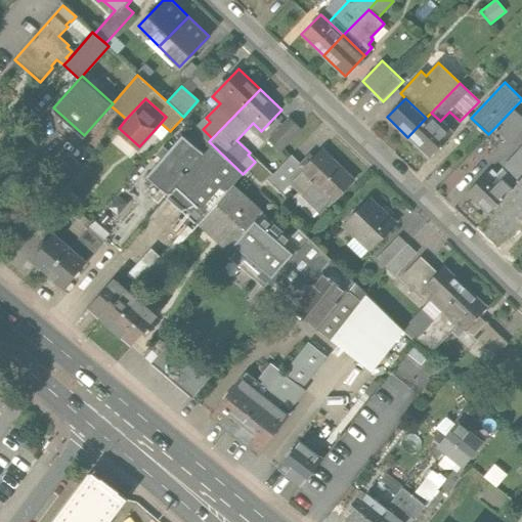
[(521,115),(514,107),(495,127),(512,142),(521,131),(521,115)]
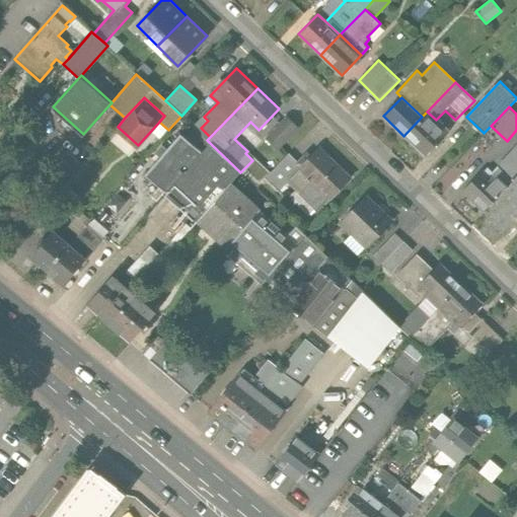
[(448,132),(436,120),(427,112),(422,117),(403,136),(425,155),(448,132)]
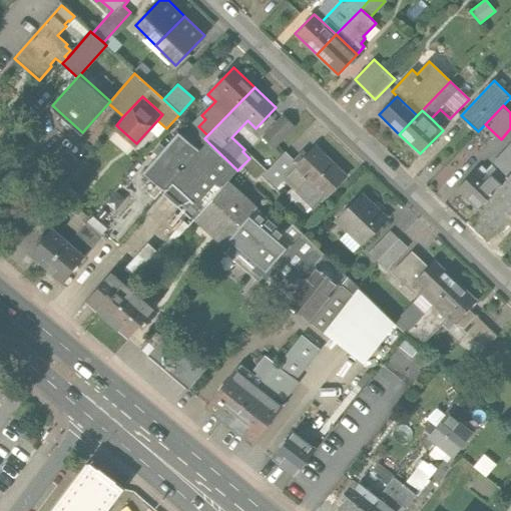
[(282,115),(262,137),(274,147),(294,126),(282,115)]
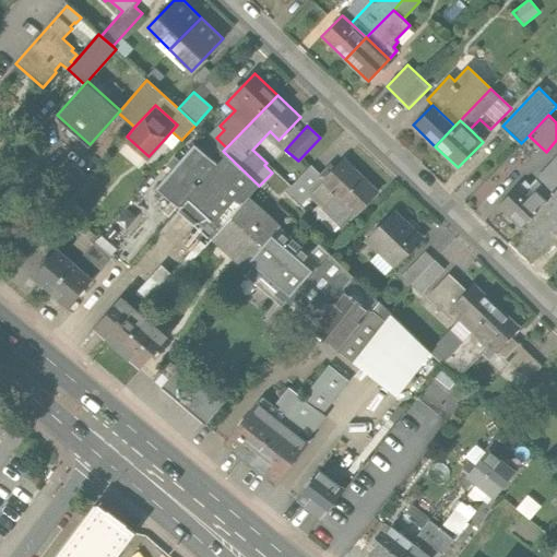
[(156,187),(180,208),(218,164),(196,143),(156,187)]
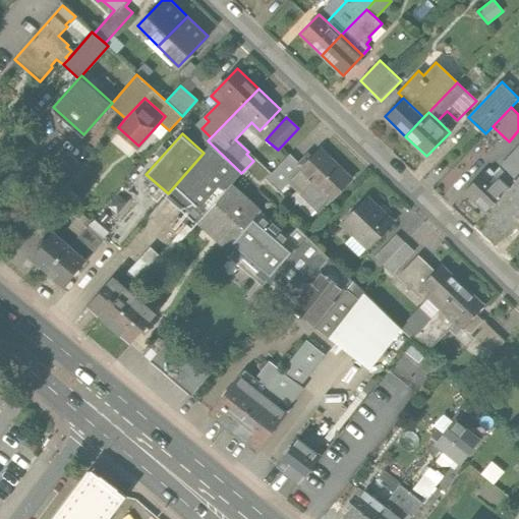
[(232,184),(241,173),(212,145),(204,153),(168,193),(124,245),(155,271),(198,221),(232,184)]
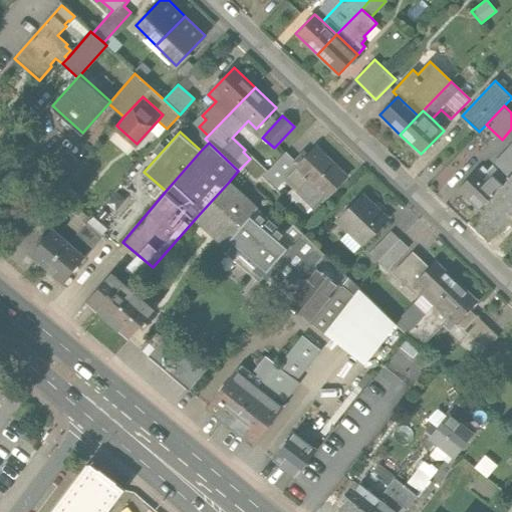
[(510,178),(511,176),(511,143),(494,163),(510,178)]
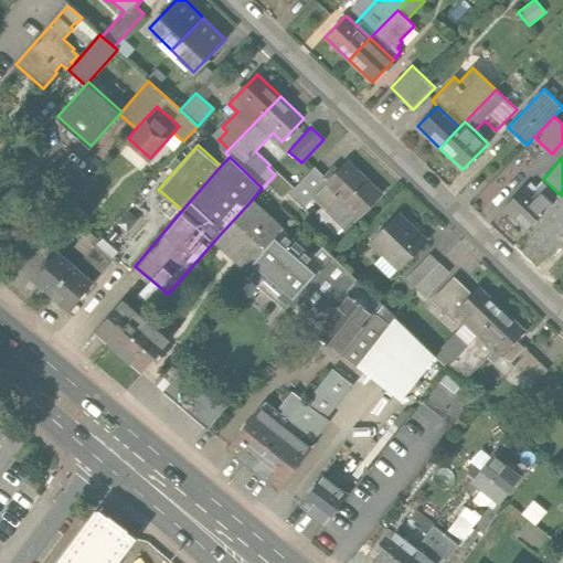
[(350,160),(328,182),(360,214),(382,192),(350,160)]
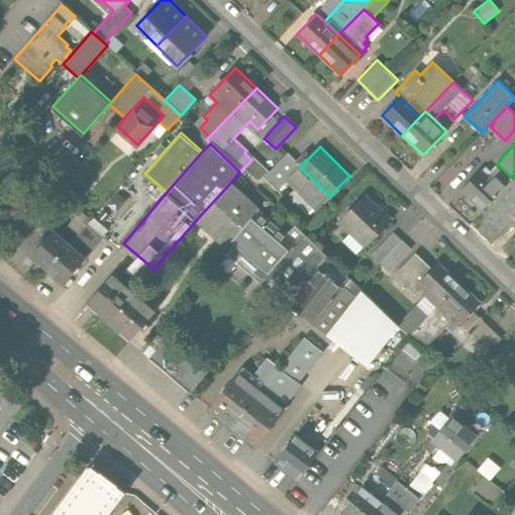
[(278,189),(287,181),(300,167),(288,153),(265,176),(278,189)]
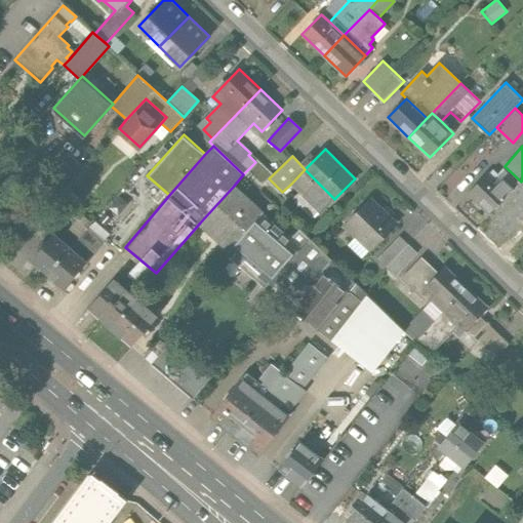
[(334,199),(305,169),(291,184),(321,213),(334,199)]
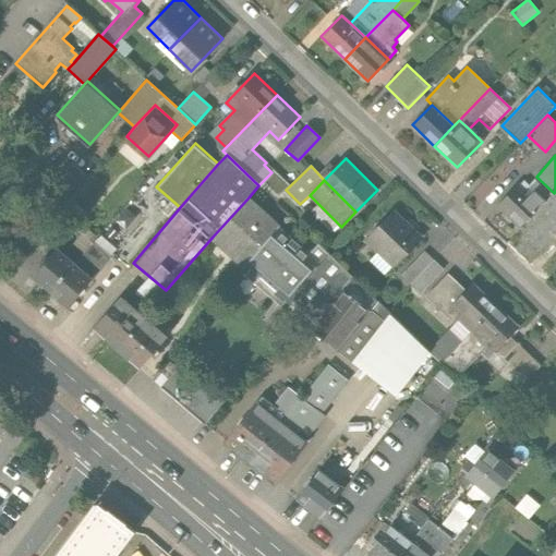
[(497,207),(520,229),(546,202),(548,200),(533,185),(528,191),(520,184),(497,207)]
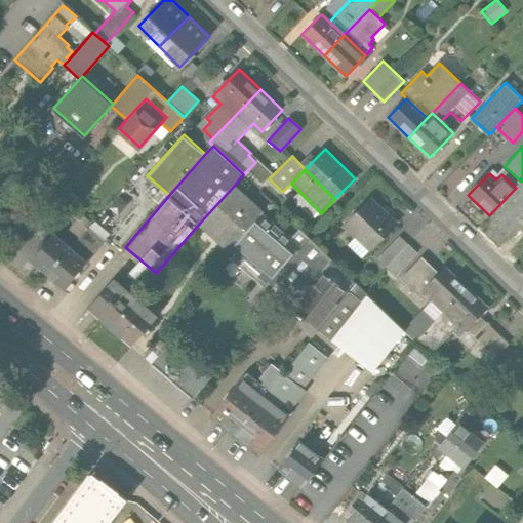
[(200,223),(230,249),(264,212),(234,186),(200,223)]
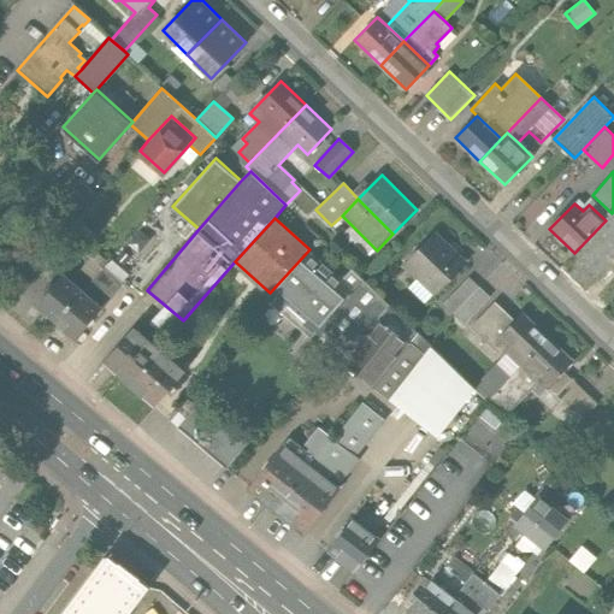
[(613,232),(603,223),(574,253),(598,276),(613,259),(613,232)]
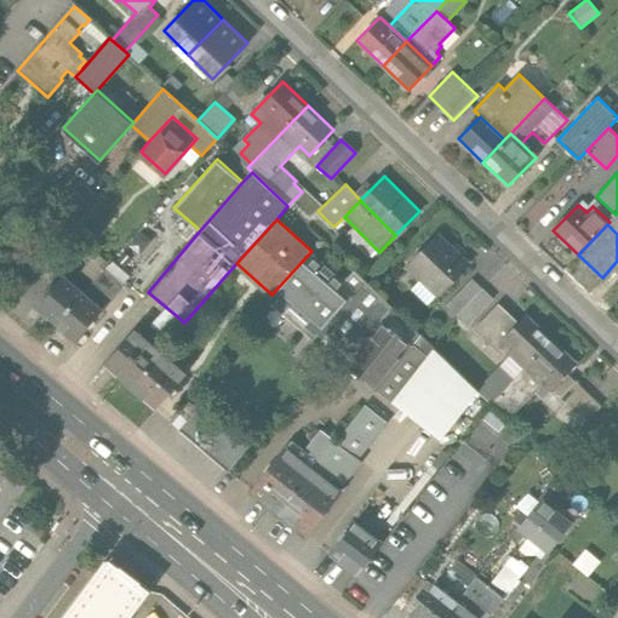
[(439,233),(406,265),(438,296),(469,263),(439,233)]
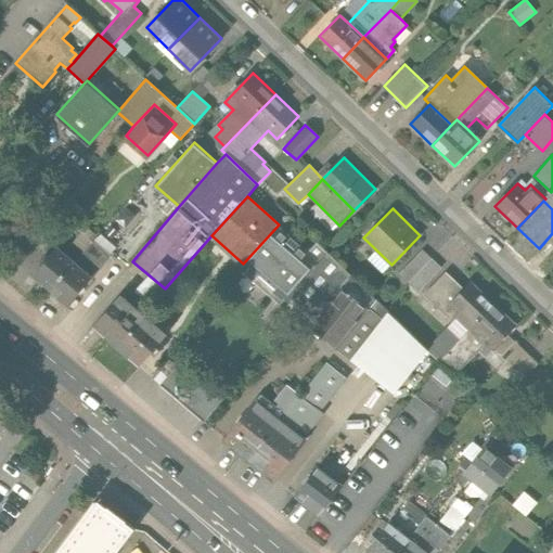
[(85,227),(62,255),(73,264),(94,236),(95,238),(100,233),(103,230),(95,224),(90,231),(85,227)]
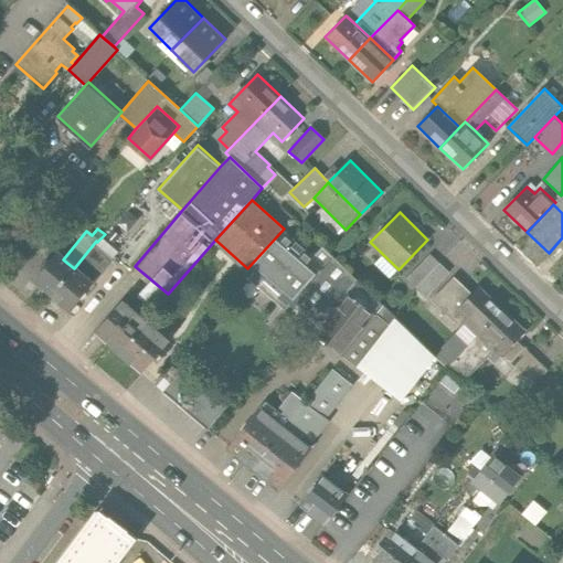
[(279,297),(288,305),(332,255),(322,246),(314,256),(284,229),(247,268),(253,274),(248,278),(256,286),(267,274),(285,290),(279,297)]
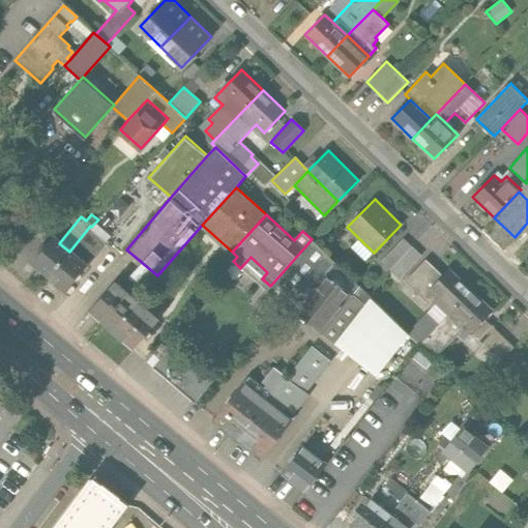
[(90,226),(69,252),(85,264),(88,266),(112,237),(95,223),(91,227),(90,226)]
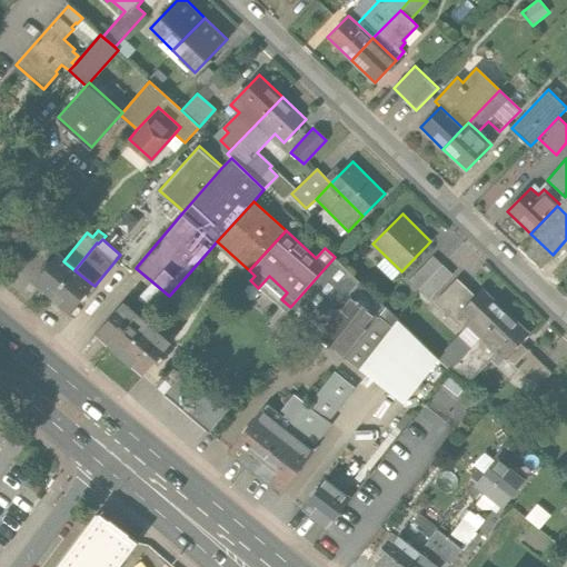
[(33,285),(50,298),(75,270),(63,261),(57,256),(33,285)]
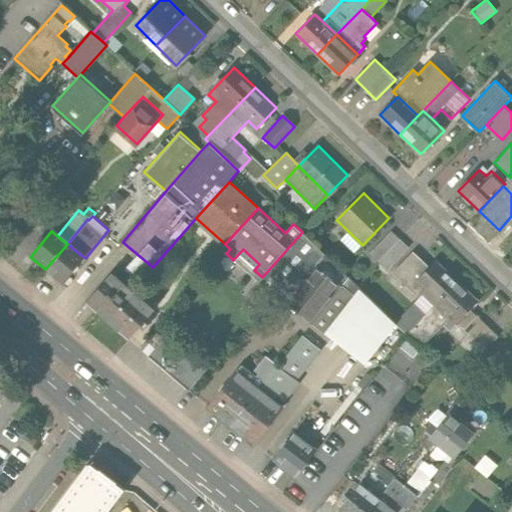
[(258,283),(285,303),(315,267),(325,254),(302,232),(262,277),(258,283)]
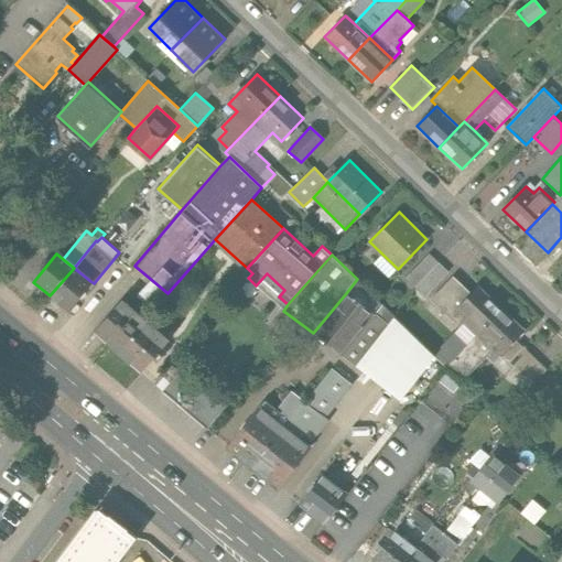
[(449,272),(430,255),(407,279),(425,296),(449,272)]
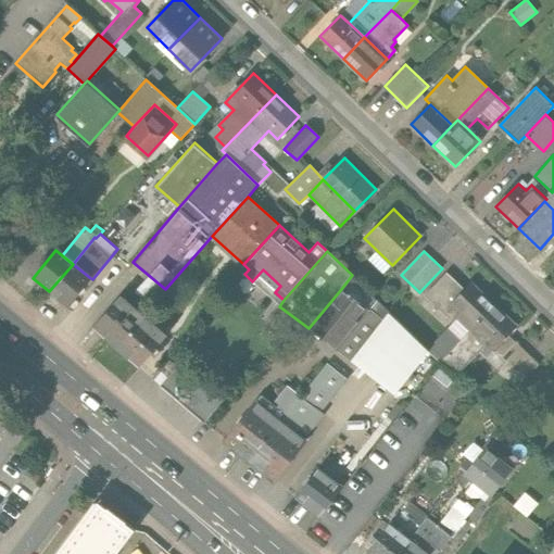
[(89,277),(73,264),(49,291),(66,305),(89,277)]
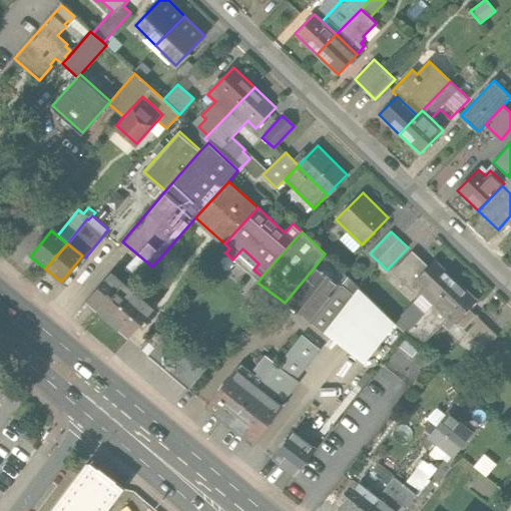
[(393,272),(419,297),(422,294),(425,290),(418,283),(431,269),(413,250),(393,272)]
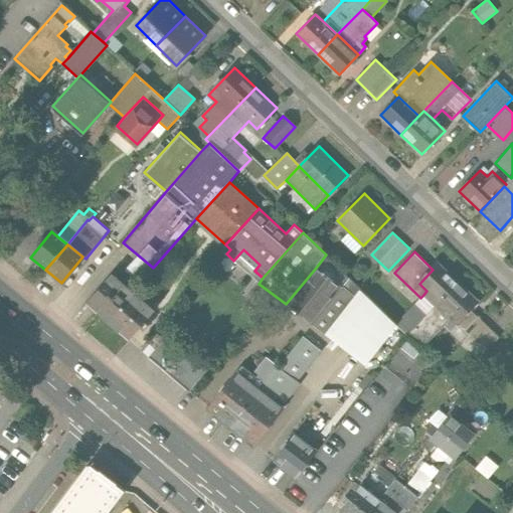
[(426,291),(423,295),(435,306),(459,282),(440,263),(433,270),(419,284),(426,291)]
